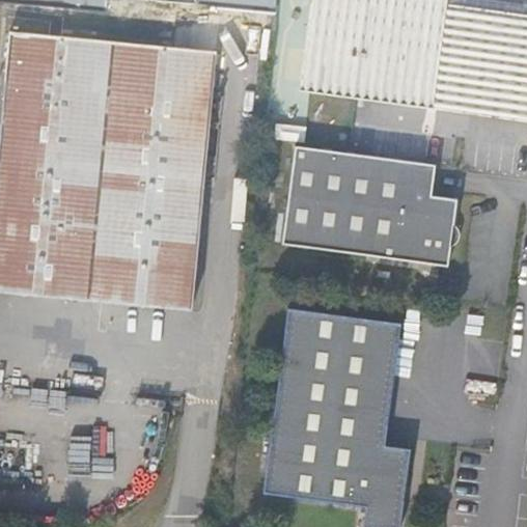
[(310,0),(307,0),(306,21),(484,42),(490,3),(464,0),(310,0)]
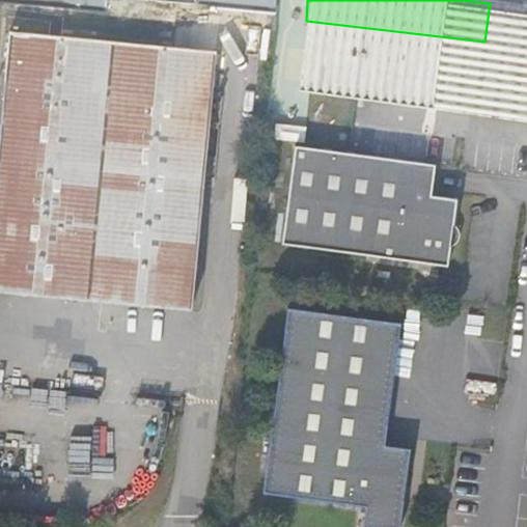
[(526,113),(526,6),(490,3),(484,42),(477,108),(526,113)]
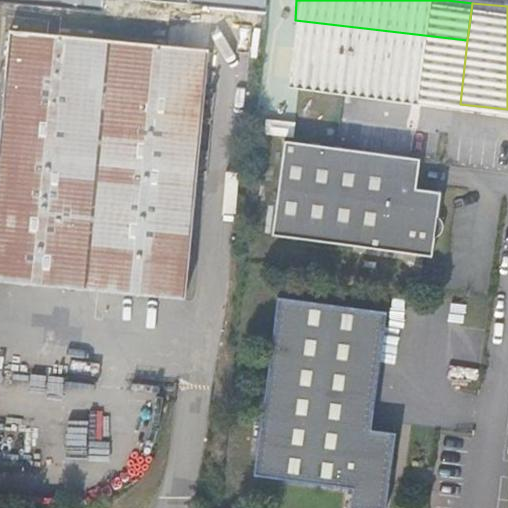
[(460,104),(467,40),(295,20),(290,75),(418,91),(417,99),(460,104)]
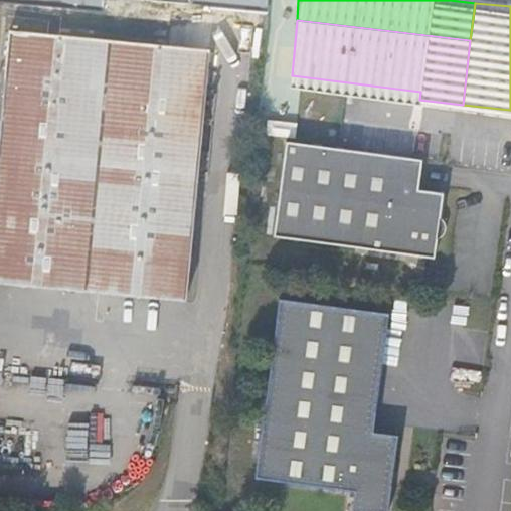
[(0,281),(187,299),(208,69),(189,67),(190,47),(5,30),(3,57),(7,58),(0,135),(0,281)]
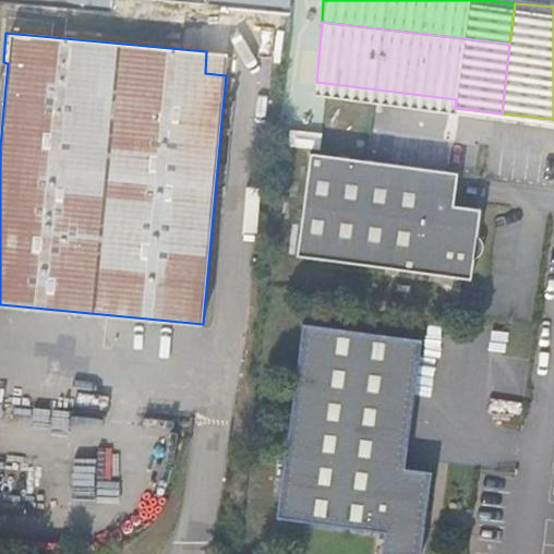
[(226,75),(227,53),(206,51),(205,73),(226,75)]
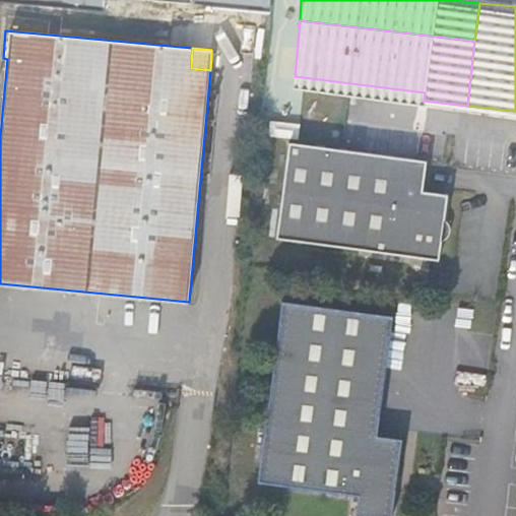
[(438,258),(445,193),(421,190),(422,162),(287,146),(276,242),(438,258)]
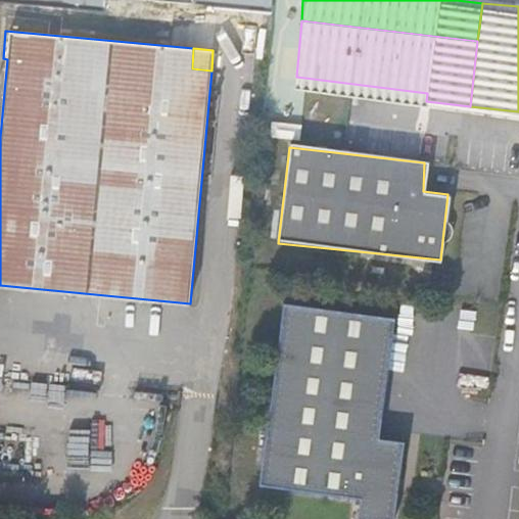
[(392,518),(403,444),(375,440),(389,318),(280,305),(257,486),(360,500),(358,518),(392,518)]
